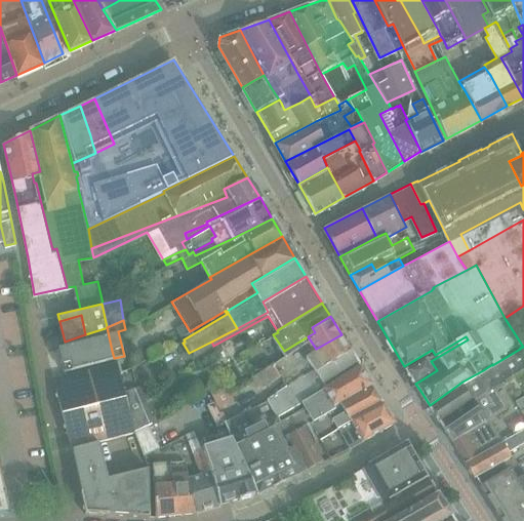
[(112,351),(107,327),(105,328),(85,334),(65,342),(65,345),(58,346),(61,357),(81,352),(84,365),(114,358),(112,351)]
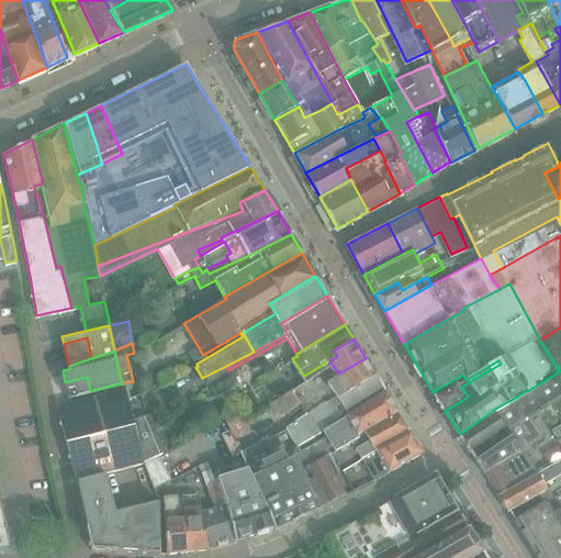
[(329,360),(304,376),(306,380),(275,402),(281,415),(300,403),(305,411),(334,392),(336,394),(374,372),(366,358),(338,374),(329,360)]
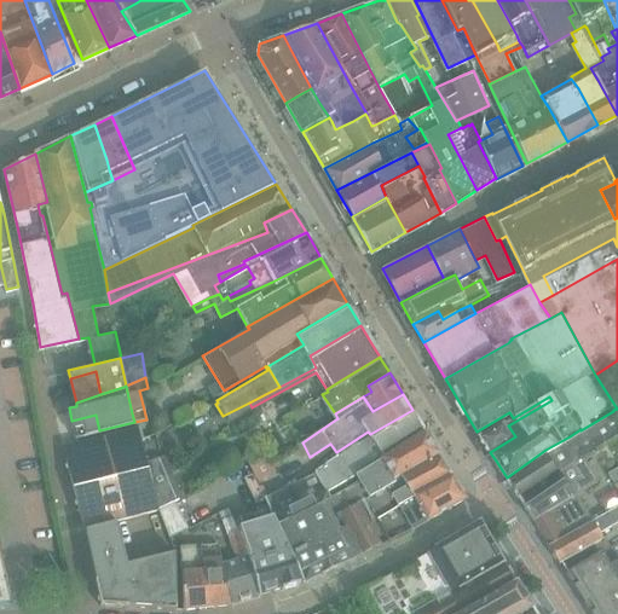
[(383,452),(423,427),(413,410),(370,434),(368,432),(336,452),(324,459),(325,462),(316,469),(317,470),(327,488),(354,471),(385,455),(383,452)]
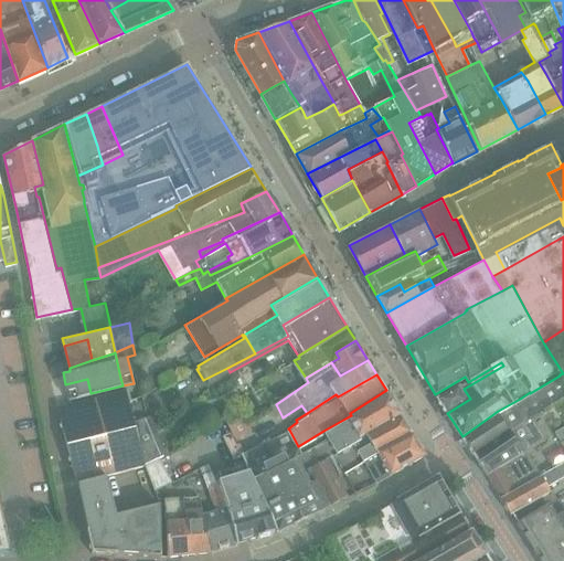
[(509,429),(543,408),(563,395),(563,382),(560,376),(530,393),(530,392),(498,411),(463,436),(472,452),(509,429)]
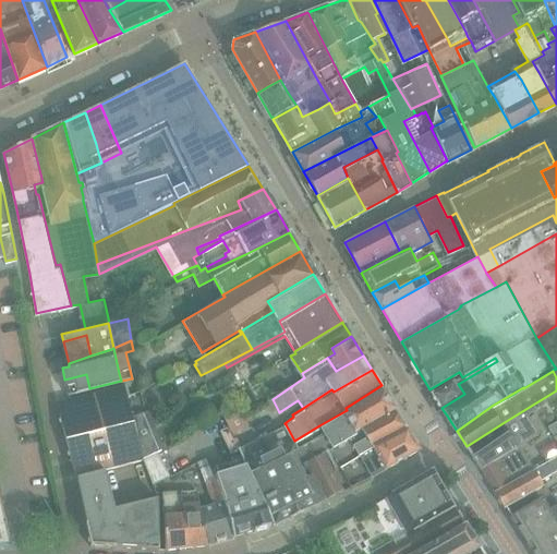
[(89,388),(86,374),(64,380),(68,394),(89,388)]
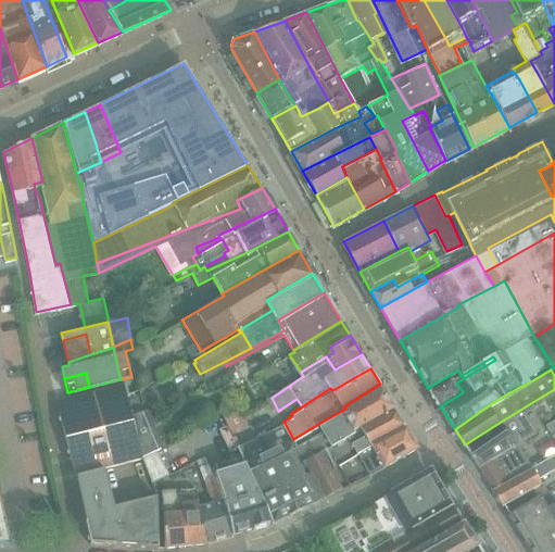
[(430,391),(440,406),(463,392),(456,383),(453,377),(430,391)]
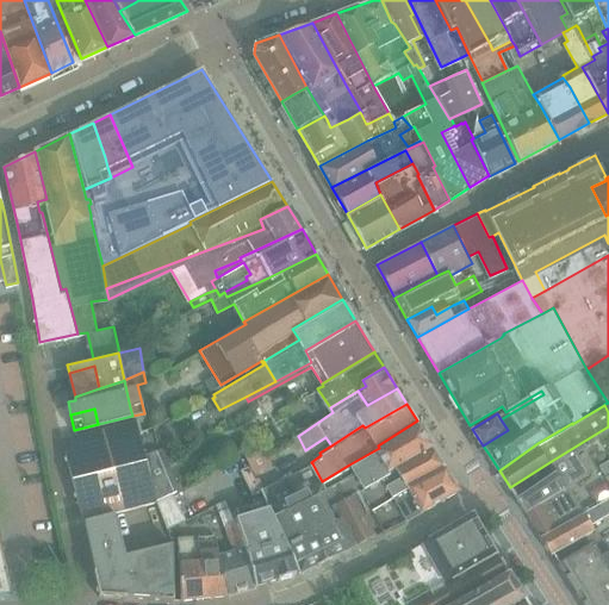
[(63,438),(84,518),(156,500),(157,499),(155,494),(149,476),(143,453),(142,448),(136,426),(138,425),(136,419),(63,438)]
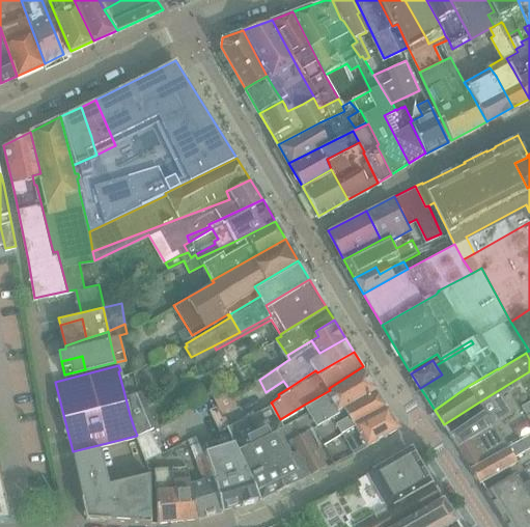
[(377,388),(365,369),(330,390),(304,405),(308,413),(284,426),(290,438),(308,427),(314,424),(361,398),(360,397),(377,388)]
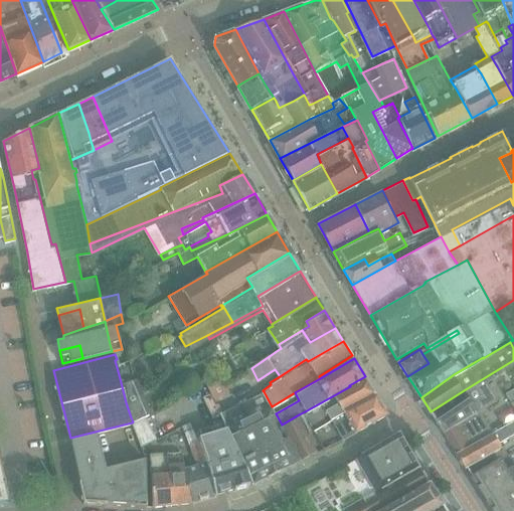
[(443,431),(480,409),(498,398),(485,379),(496,372),(495,371),(464,390),(431,411),(443,431)]
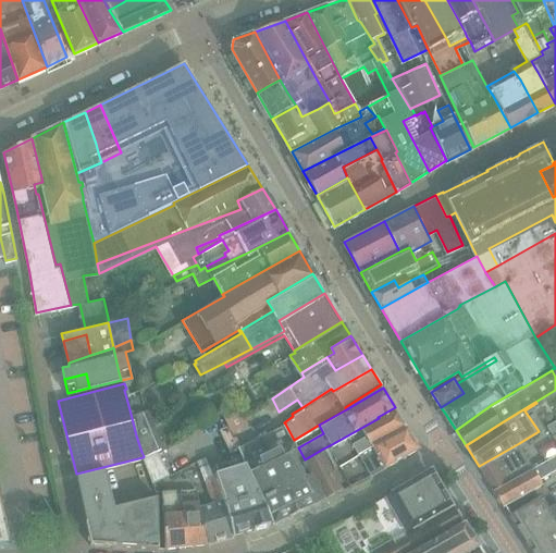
[(406,427),(395,407),(378,417),(379,418),(330,445),(341,464),(406,427)]
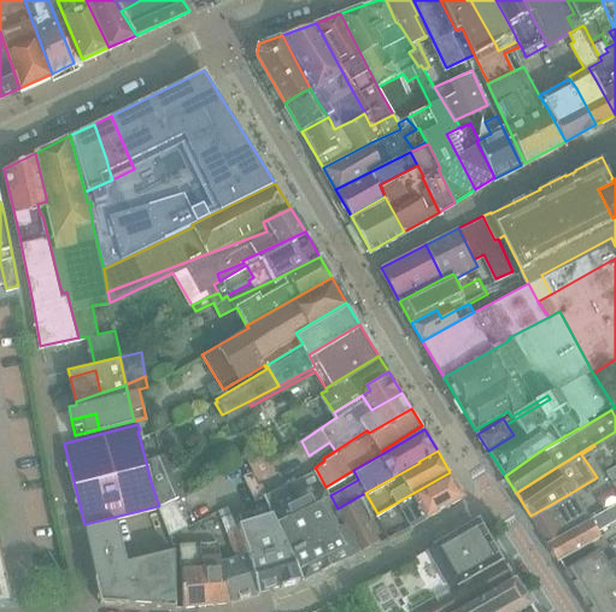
[(157,500),(181,488),(165,452),(145,458),(151,482),(157,500)]
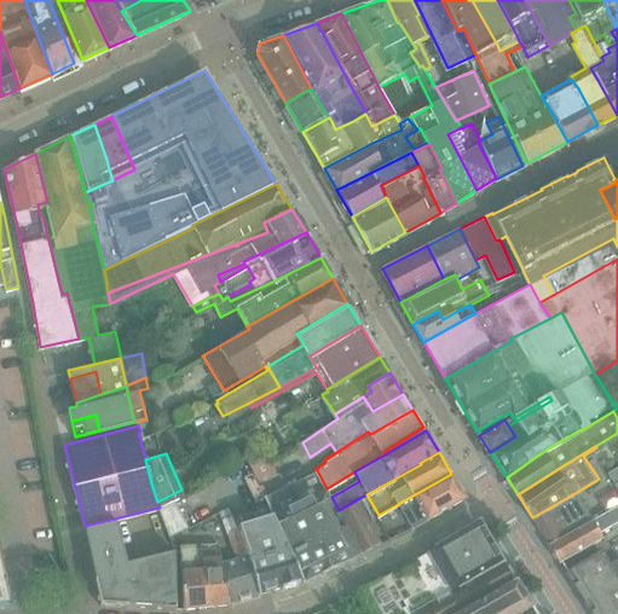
[(284,536),(305,579),(361,551),(354,540),(346,525),(339,529),(324,500),(331,497),(327,488),(317,470),(316,470),(265,494),(275,515),(284,536)]
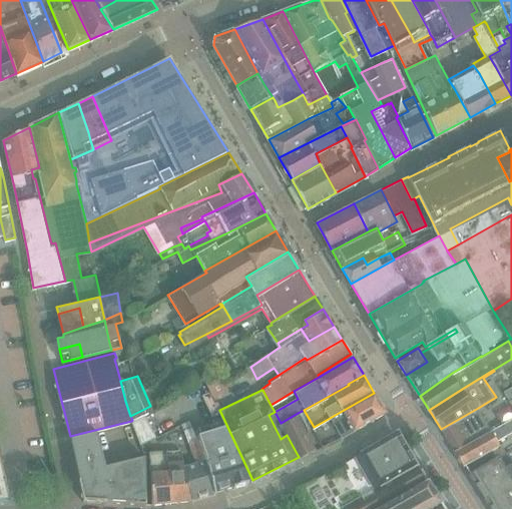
[(209,392),(201,397),(212,417),(220,414),(209,392)]
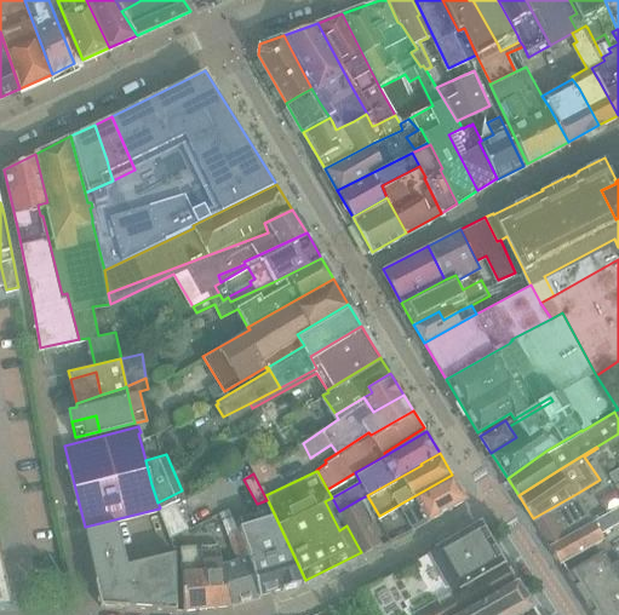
[(407,513),(414,527),(465,498),(452,475),(379,516),(384,526),(407,513)]
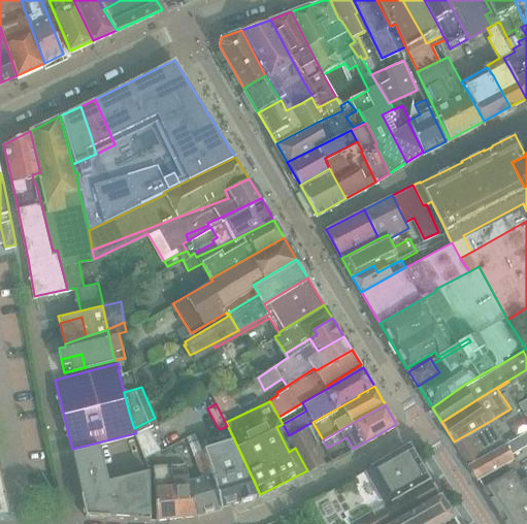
[(155,418),(134,428),(136,432),(135,433),(144,457),(158,451),(161,448),(150,425),(156,422),(155,418)]
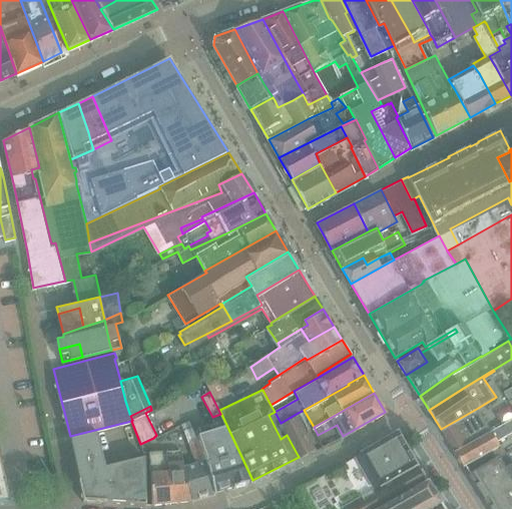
[(454,450),(491,430),(478,408),(441,429),(441,430),(442,429),(454,450)]
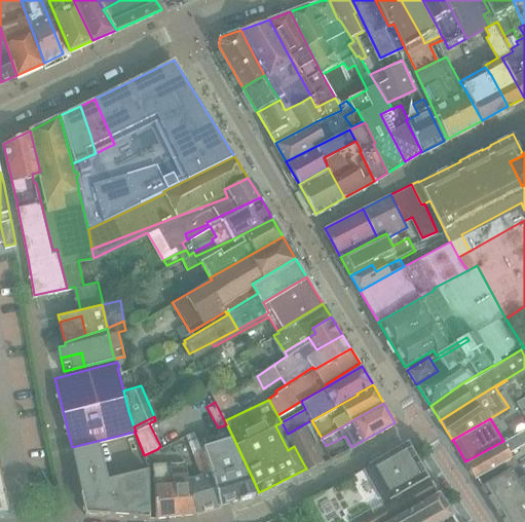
[(305,423),(288,434),(294,446),(301,459),(306,469),(324,460),(314,442),(307,427),(305,423)]
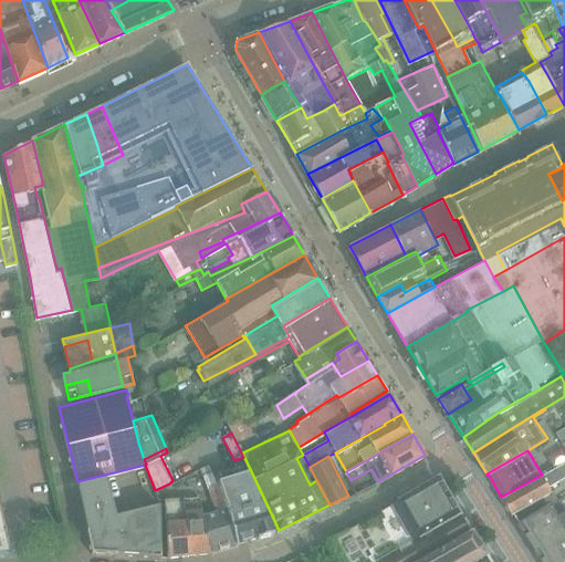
[(511,514),(550,491),(551,490),(545,481),(548,479),(550,480),(564,472),(564,461),(542,475),(501,497),(511,514)]
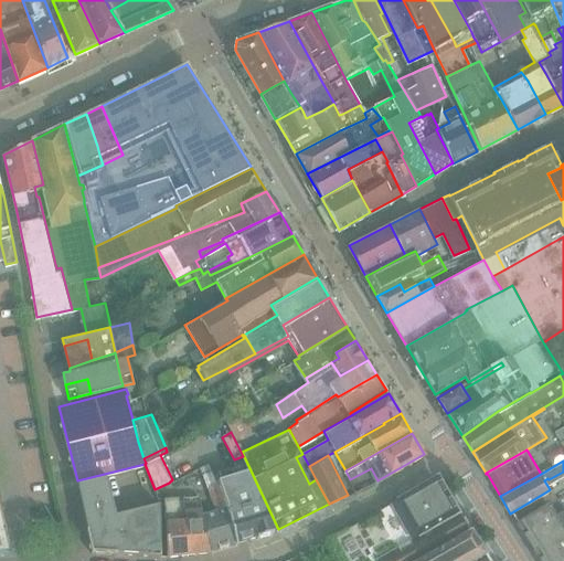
[(204,519),(212,550),(236,542),(219,482),(217,479),(216,477),(214,477),(208,463),(201,466),(216,508),(203,512),(199,496),(198,496),(204,519)]
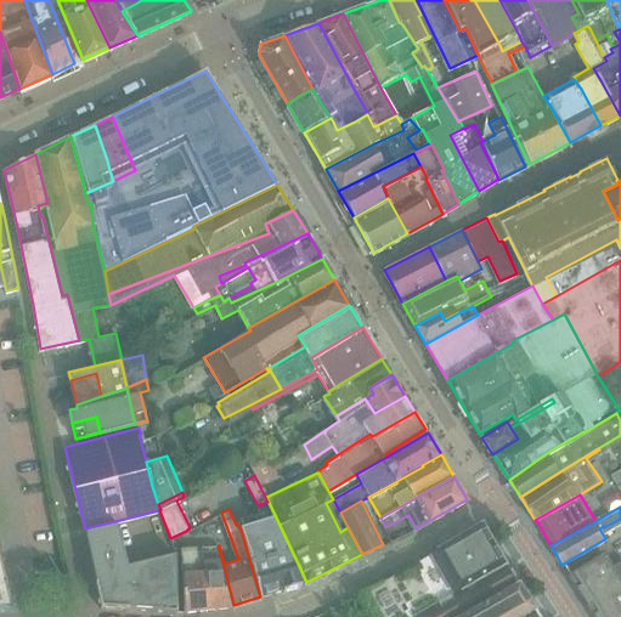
[(305,583),(306,582),(286,538),(276,518),(240,527),(241,530),(260,596),(305,583)]
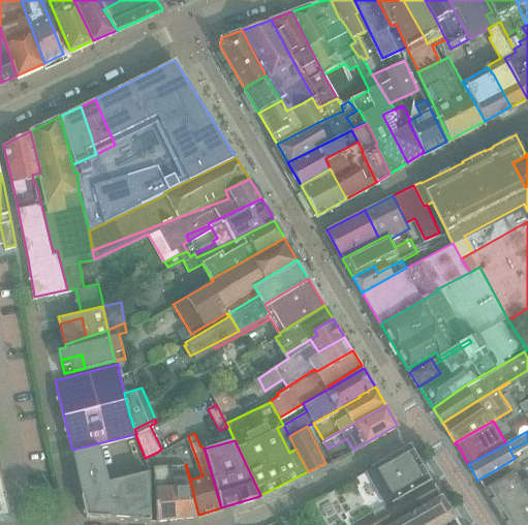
[(341,443),(325,452),(334,468),(349,461),(341,443)]
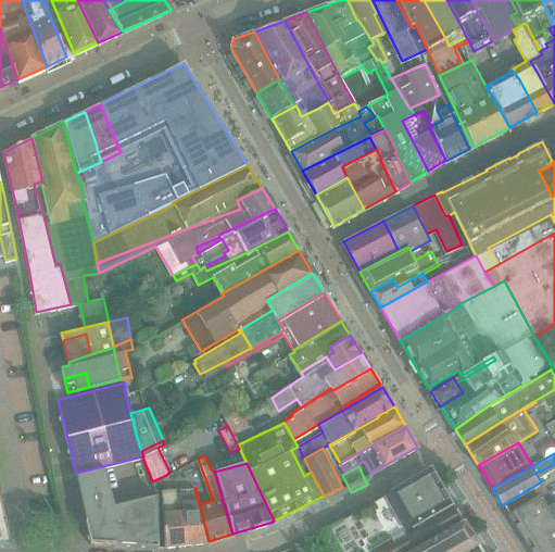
[(86,519),(90,541),(115,543),(115,542),(122,543),(114,506),(105,467),(76,474),(86,519)]
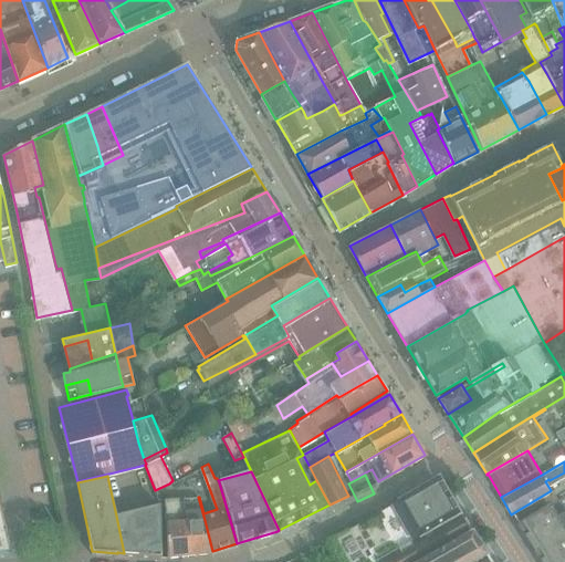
[(346,561),(375,561),(459,514),(439,477),(365,519),(375,534),(342,553),(346,561)]
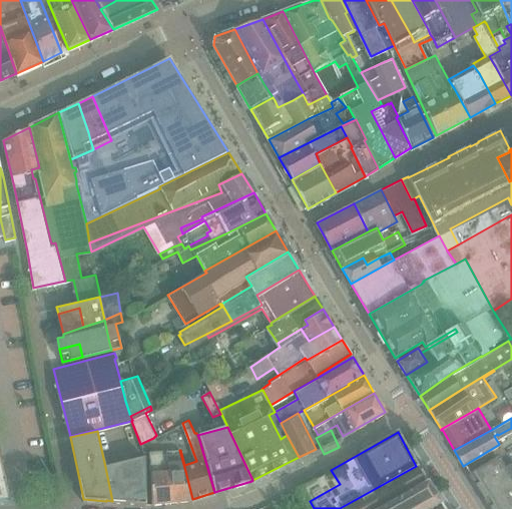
[(151,503),(170,501),(167,450),(149,451),(150,472),(151,503)]
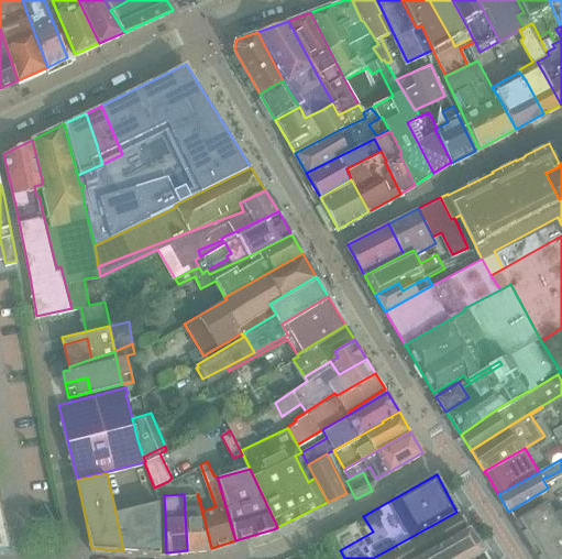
[(184,494),(187,550),(211,548),(204,517),(197,494),(184,494)]
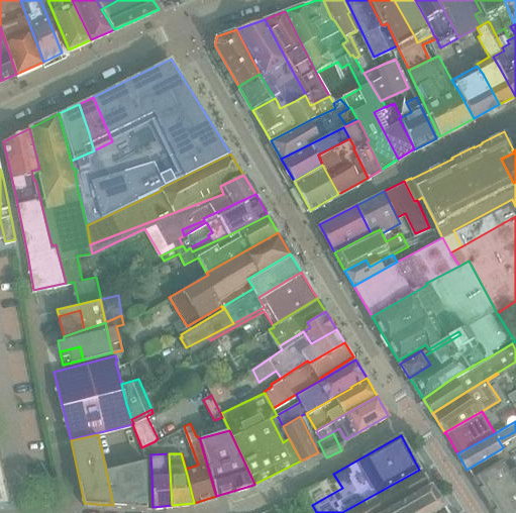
[(473,477),(487,500),(515,483),(515,480),(502,458),(473,477)]
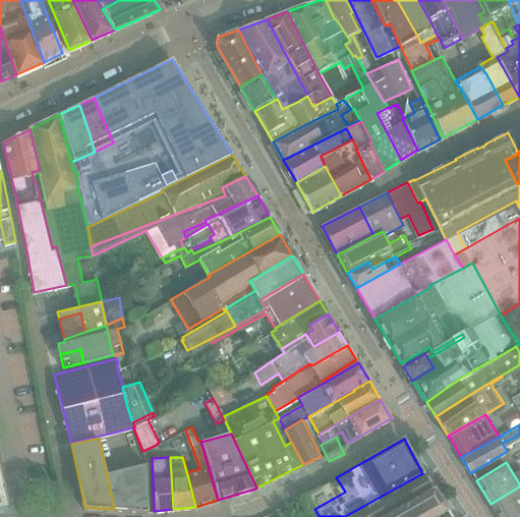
[(107,474),(114,509),(149,511),(149,472),(148,463),(107,474)]
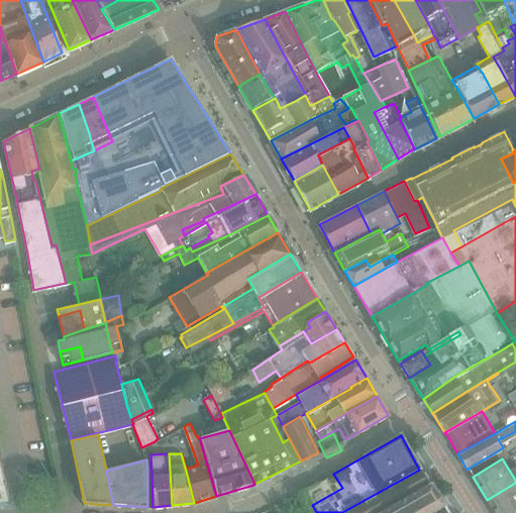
[(384,512),(432,487),(421,469),(419,470),(342,512),(384,512)]
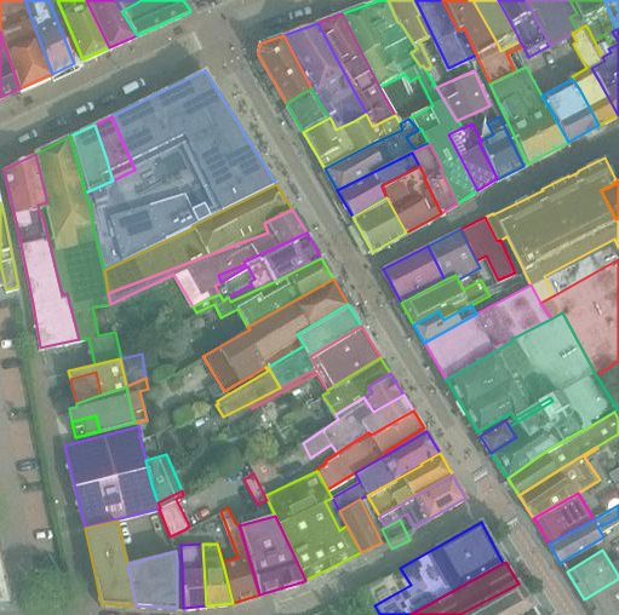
[(400,568),(365,587),(374,605),(411,585),(400,568)]
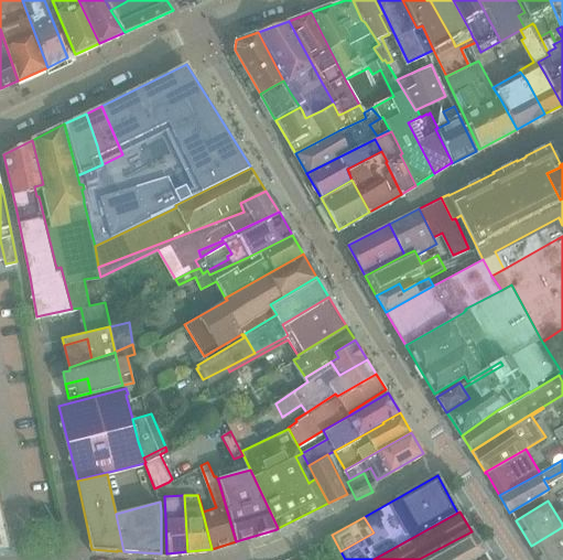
[(562,527),(531,546),(540,559),(562,559),(562,527)]
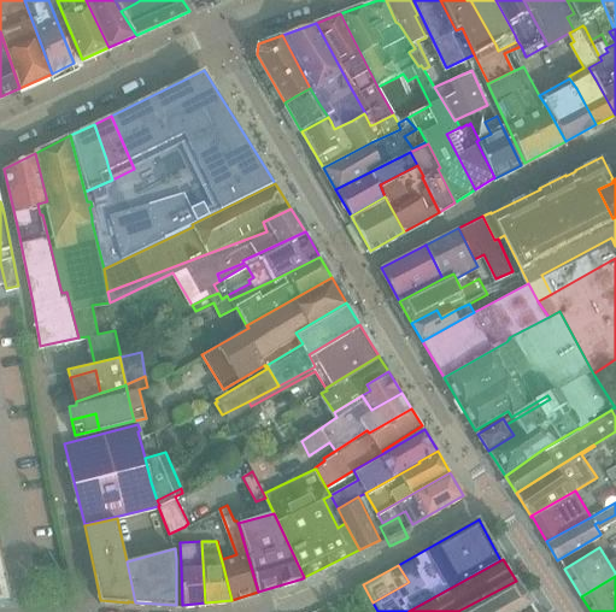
[(516,611),(531,604),(516,581),(458,611),(516,611)]
